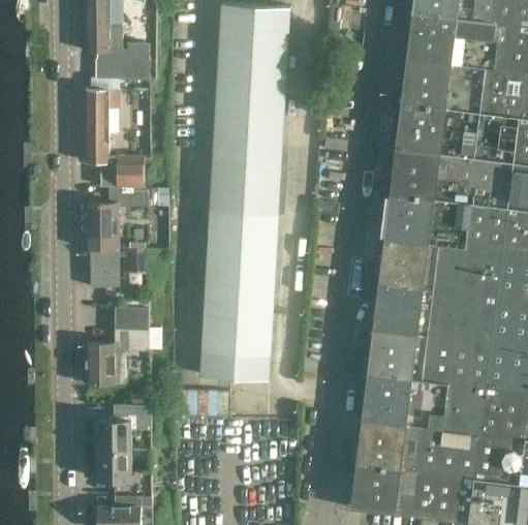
[(109,53),(109,61),(126,61),(126,53),(122,53),(121,26),(110,26),(109,0),(83,0),(84,53),(109,53)]
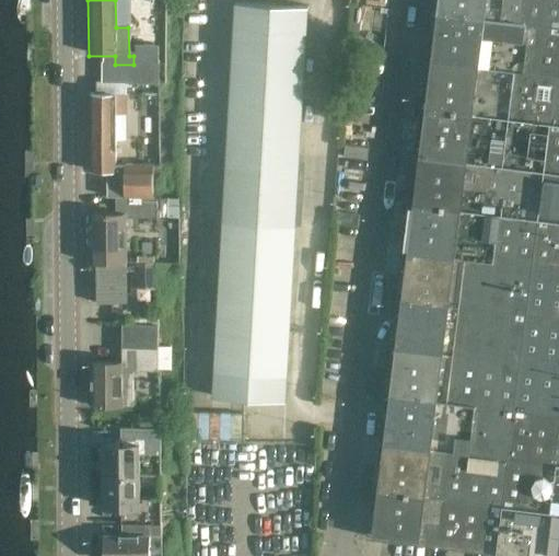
[(558,0),(432,0),(431,14),(558,30),(558,0)]
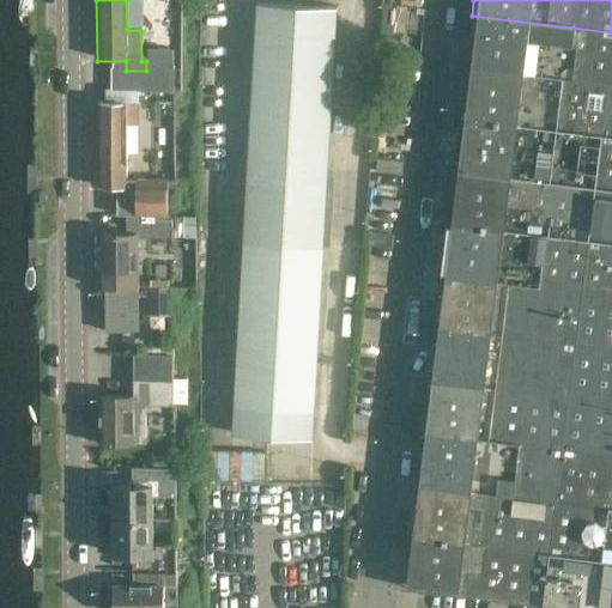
[(335,11),(255,6),(231,438),(310,443),(335,11)]
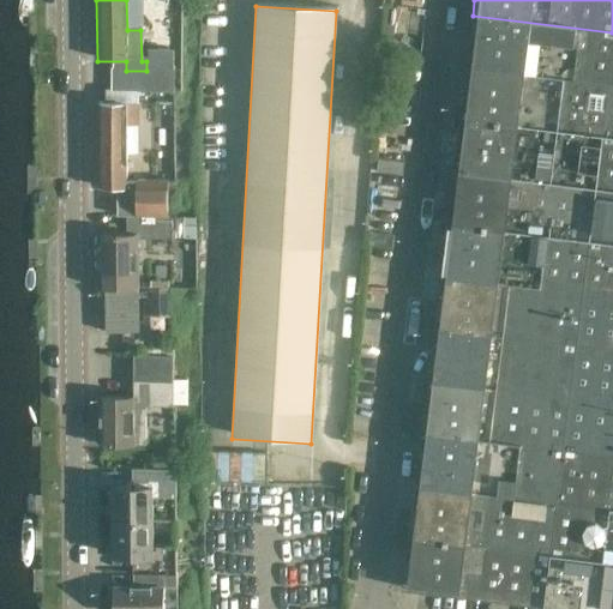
[(612,46),(612,32),(473,16),(467,67),(608,85),(612,46)]
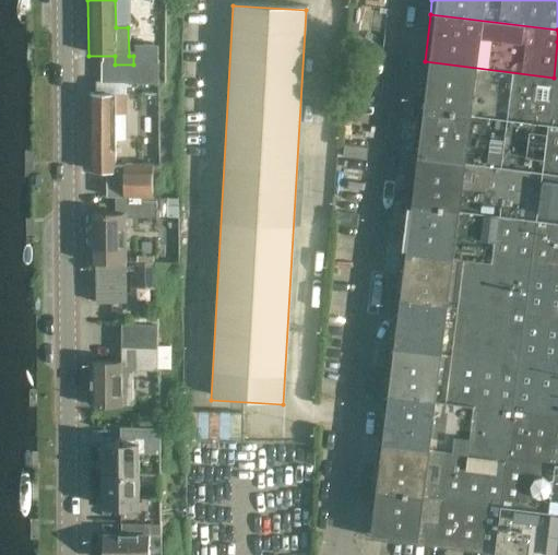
[(554,78),(425,61),(418,109),(547,125),(554,78)]
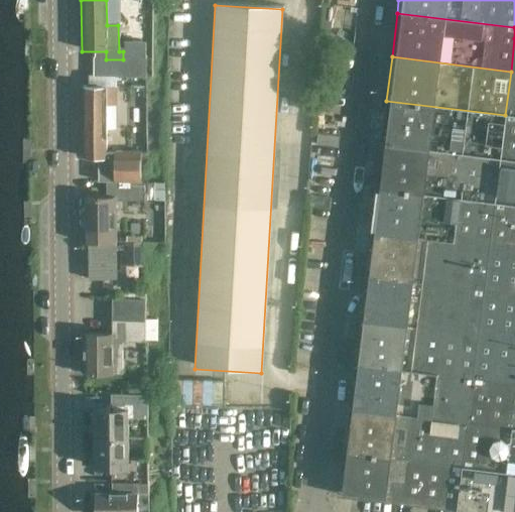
[(106,59),(93,59),(94,79),(114,80),(141,79),(141,58),(123,59),(106,59)]
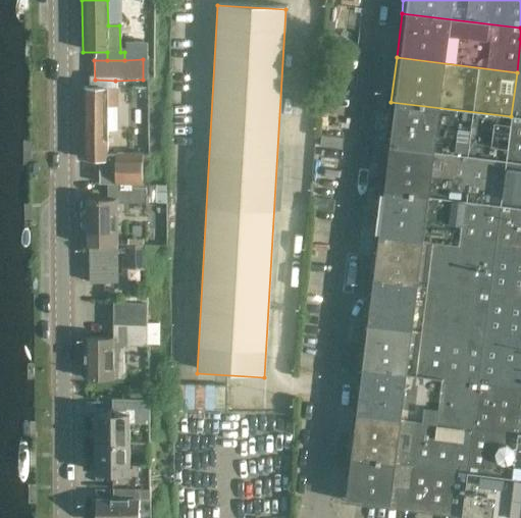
[(520,72),(517,72),(511,116),(520,117),(520,72)]
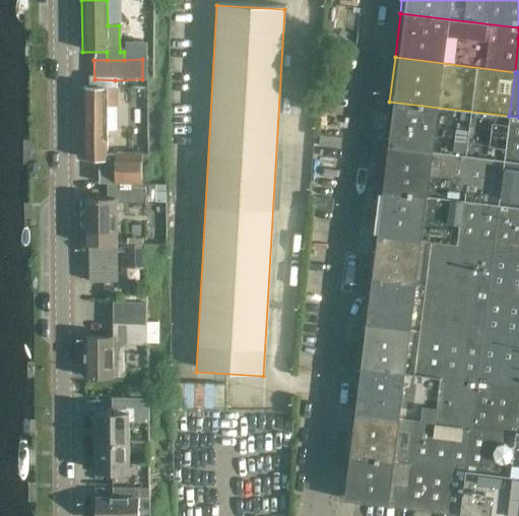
[(115,109),(115,80),(94,79),(88,79),(88,89),(82,89),(82,162),(98,160),(98,182),(138,182),(138,160),(116,160),(116,152),(106,152),(105,109),(115,109)]
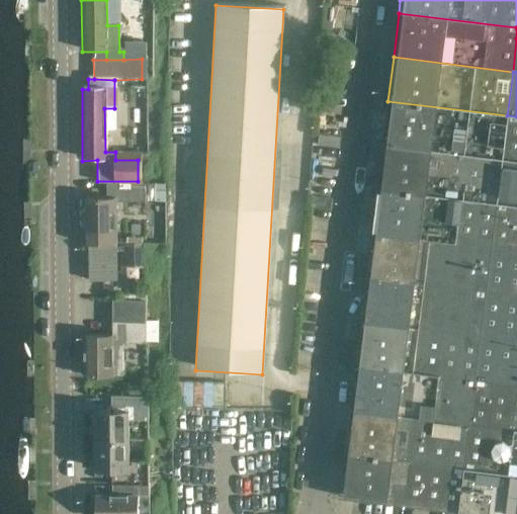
[(507,115),(388,101),(382,145),(502,160),(507,115)]
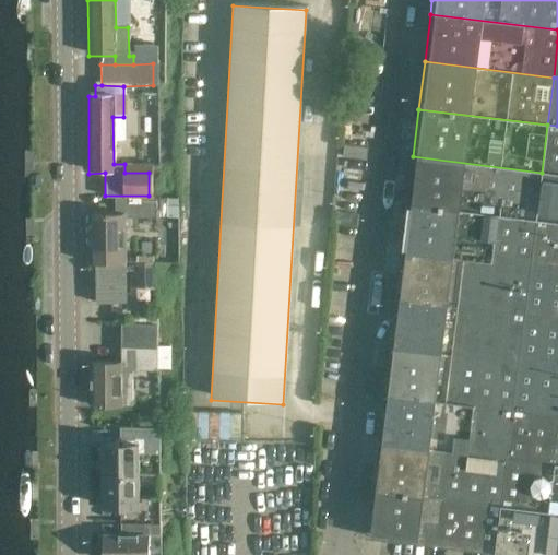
[(557,126),(547,125),(542,173),(557,174),(557,126)]
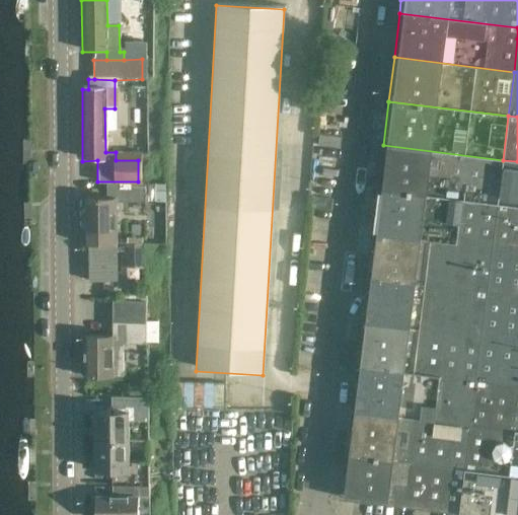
[(503,160),(383,145),(377,190),(498,205),(503,160)]
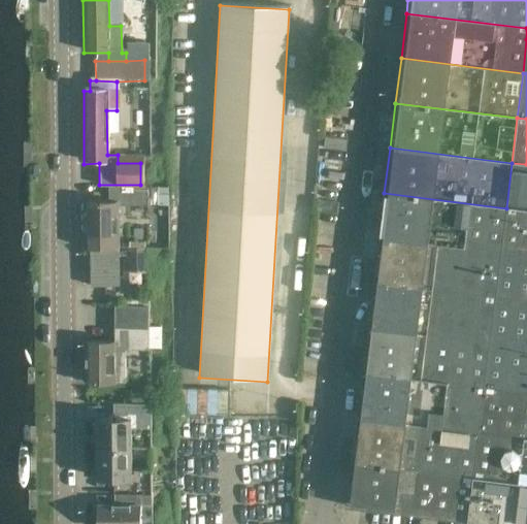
[(526,164),(512,163),(506,208),(526,210),(526,164)]
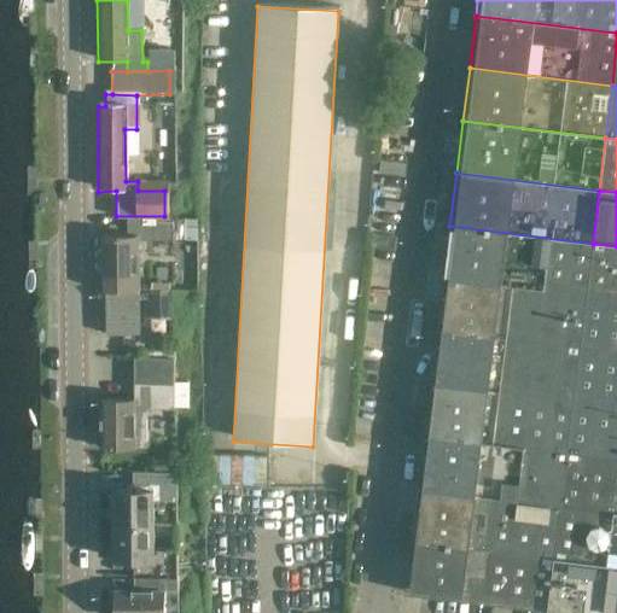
[(180,220),(180,239),(198,239),(198,220),(180,220)]
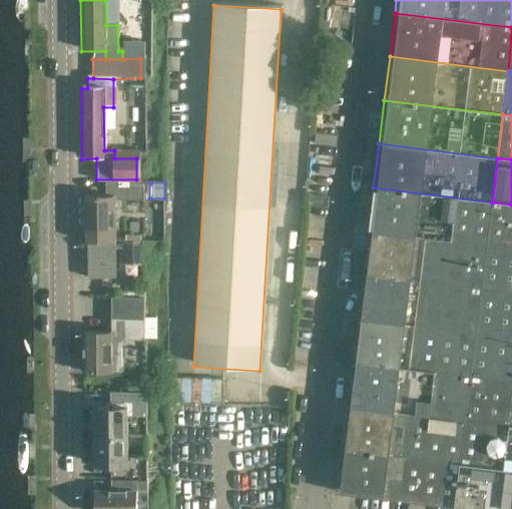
[(492,202),(373,187),(368,231),(486,246),(492,202)]
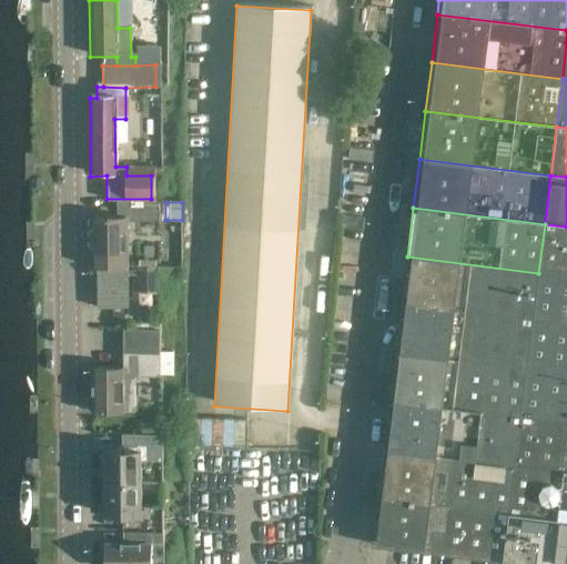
[(125,220),(89,220),(90,269),(97,269),(97,310),(127,310),(125,220)]
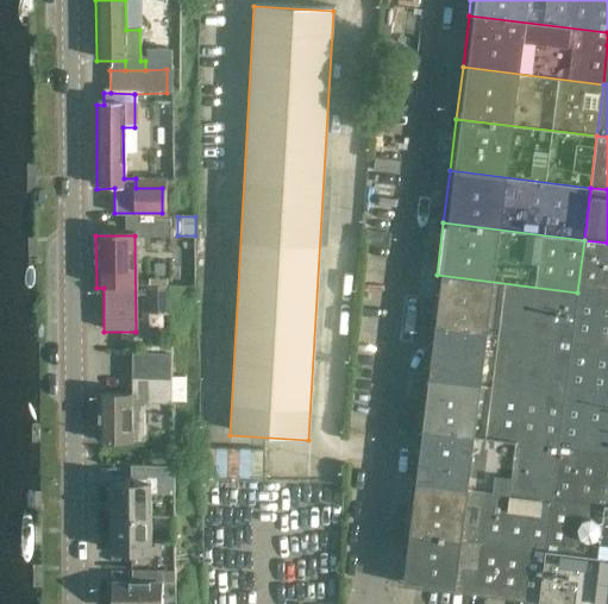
[(607,243),(584,240),(577,293),(607,295),(607,243)]
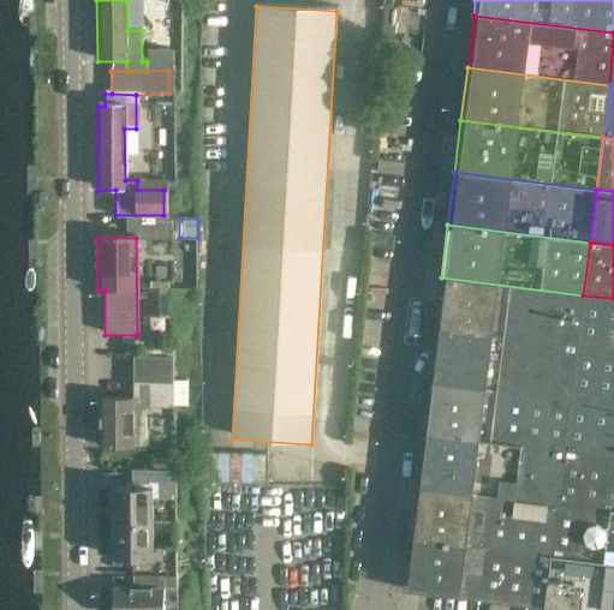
[(583,295),(441,277),(434,329),(577,347),(583,295)]
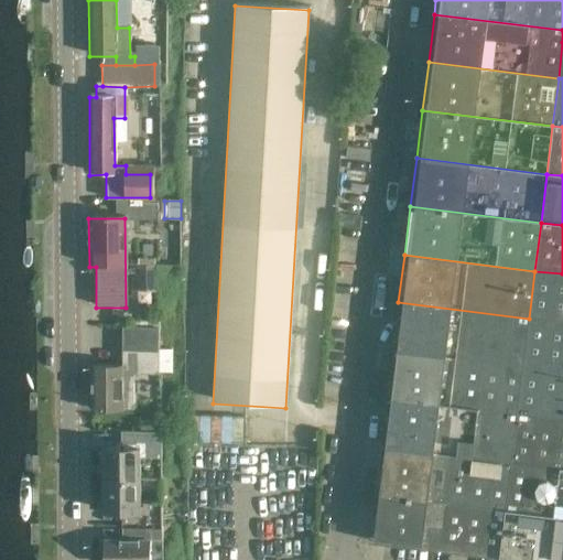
[(155,290),(155,259),(137,259),(137,291),(155,290)]
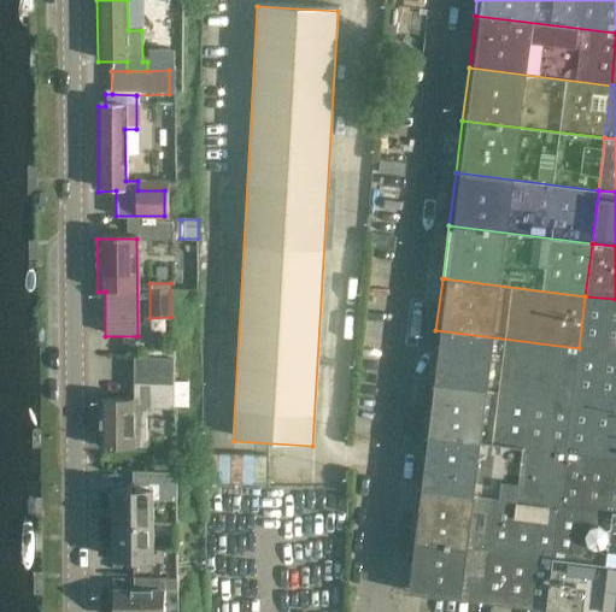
[(615,299),(585,296),(579,348),(615,352),(615,299)]
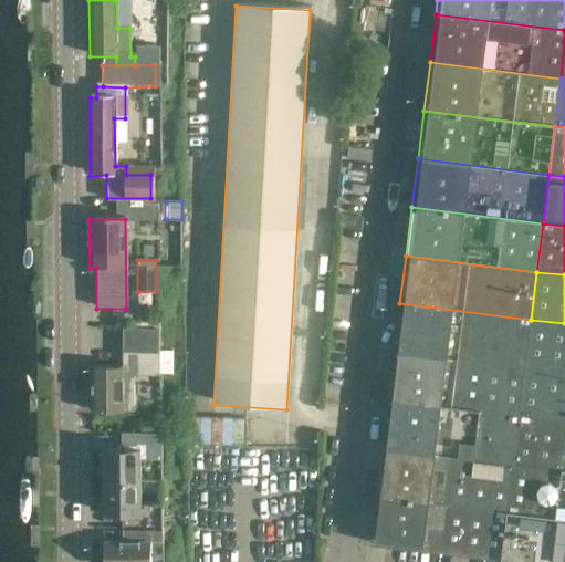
[(531,320),(399,303),(394,351),(524,367),(531,320)]
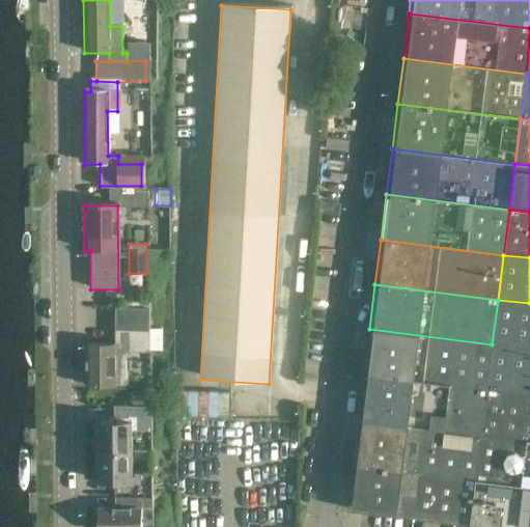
[(529,303),(498,300),(492,344),(529,349),(529,303)]
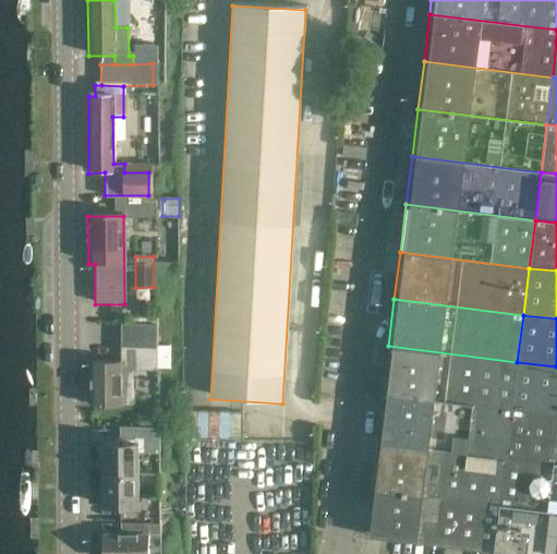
[(517,362),(388,346),(376,442),(506,458),(511,410),(517,362)]
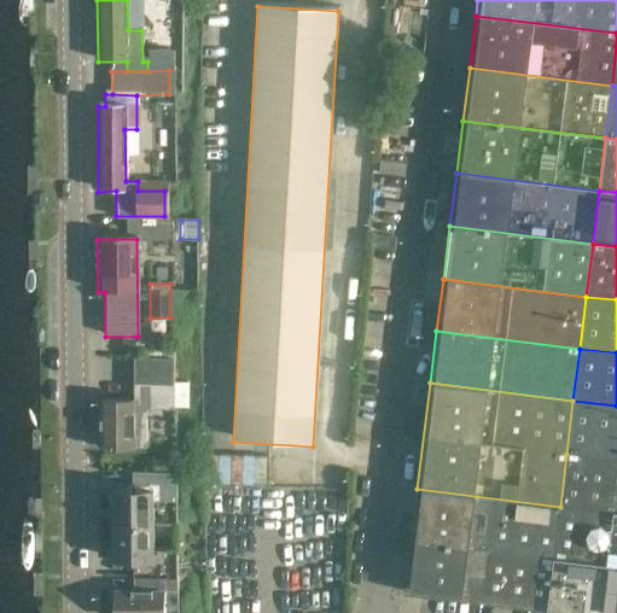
[(144,450),(144,412),(174,412),(174,385),(133,386),(133,403),(99,403),(99,450),(144,450)]
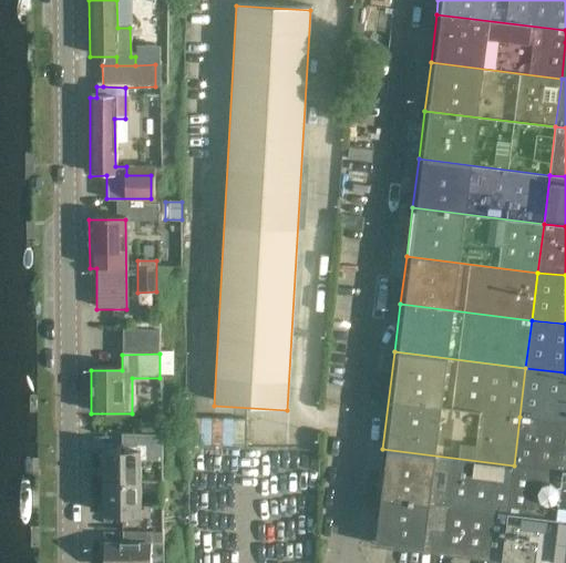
[(565,372),(525,368),(520,417),(565,422),(565,372)]
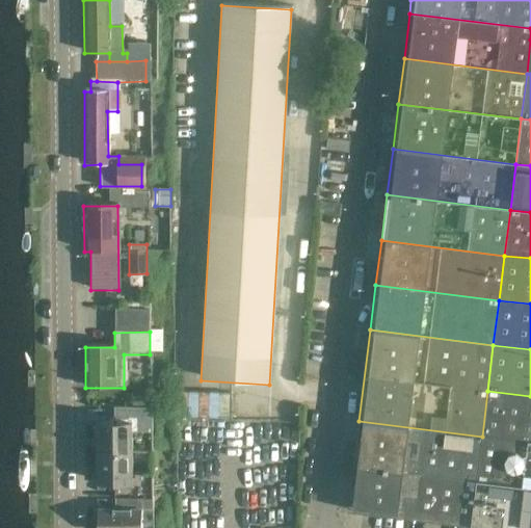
[(530,396),(487,391),(482,437),(530,443),(530,396)]
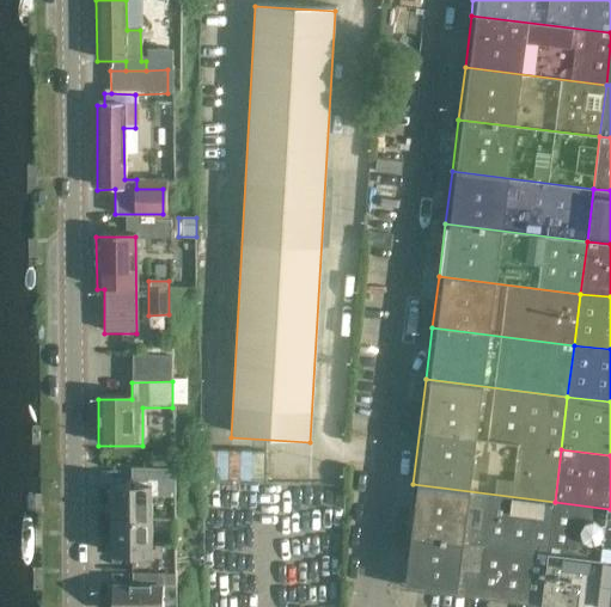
[(111,488),(111,521),(148,522),(148,498),(172,498),(172,470),(129,471),(130,488),(111,488)]
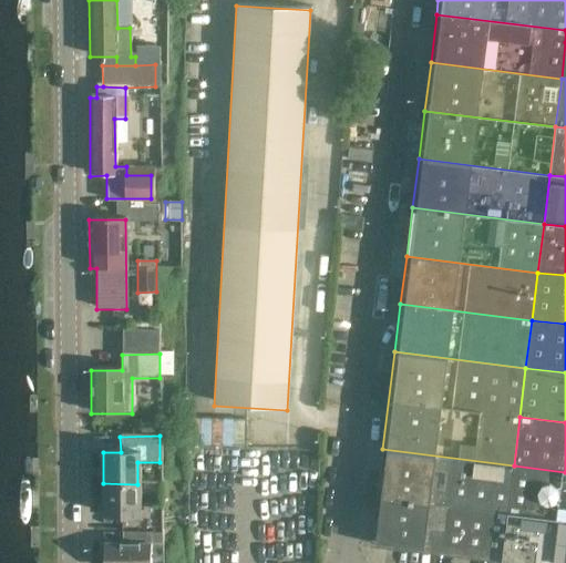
[(514,466),(382,449),(376,497),(507,514),(514,466)]
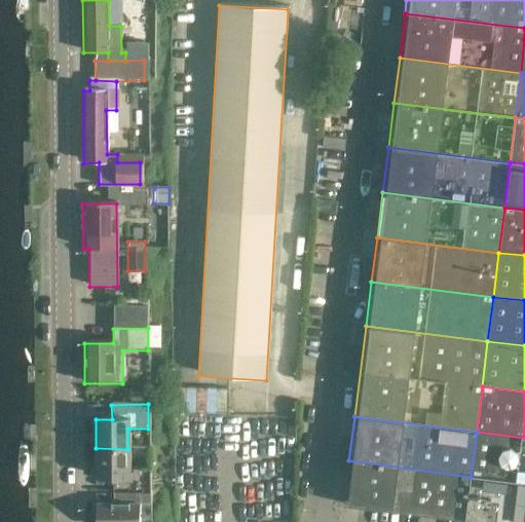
[(524,438),(477,432),(471,477),(524,483),(524,438)]
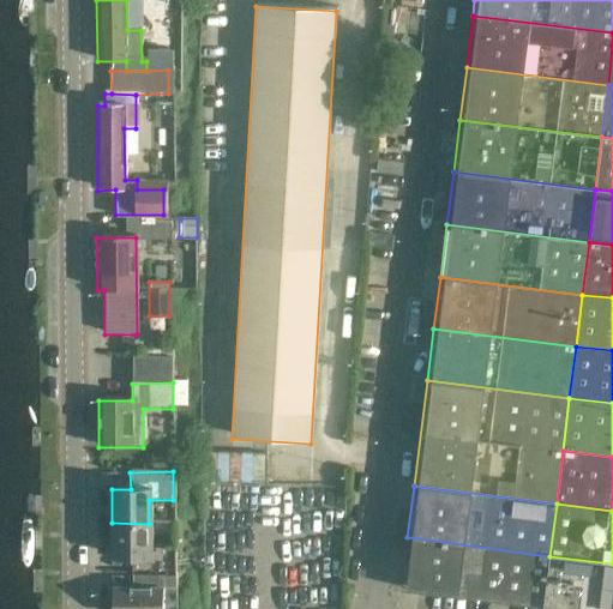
[(149,524),(112,523),(112,558),(132,558),(132,574),(174,574),(174,547),(150,547),(149,524)]
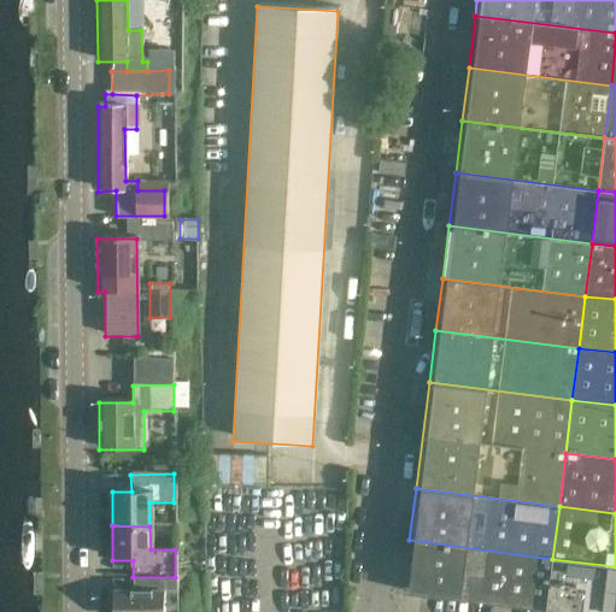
[(552,559),(409,540),(404,580),(403,594),(528,611),(546,611),(552,559)]
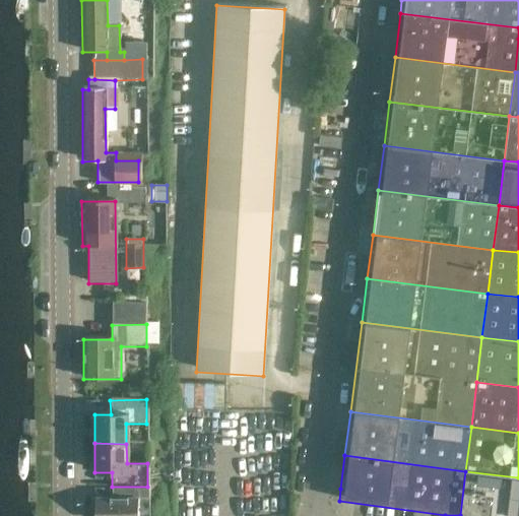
[(518,515),(518,477),(465,471),(460,515),(518,515)]
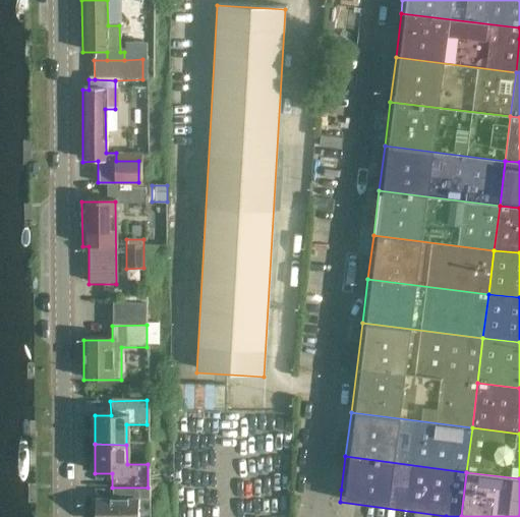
[(148,487),(112,487),(112,501),(96,501),(96,516),(138,516),(138,501),(149,501),(148,487)]
